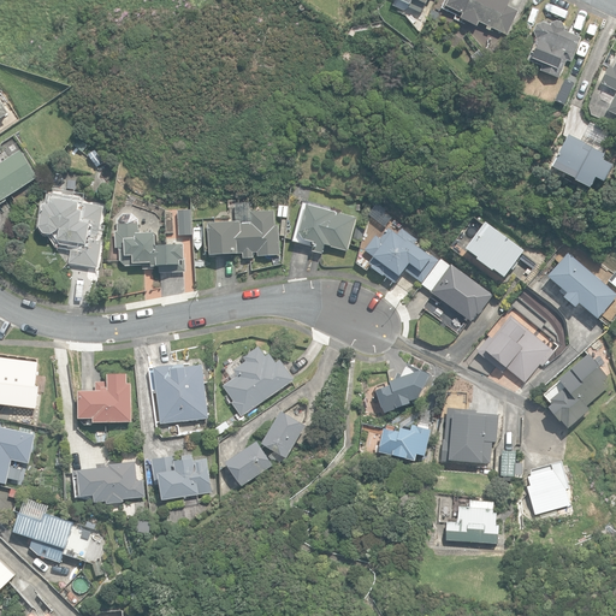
[(409,7),(422,13),(427,0),(400,0),(410,5),(409,7)]
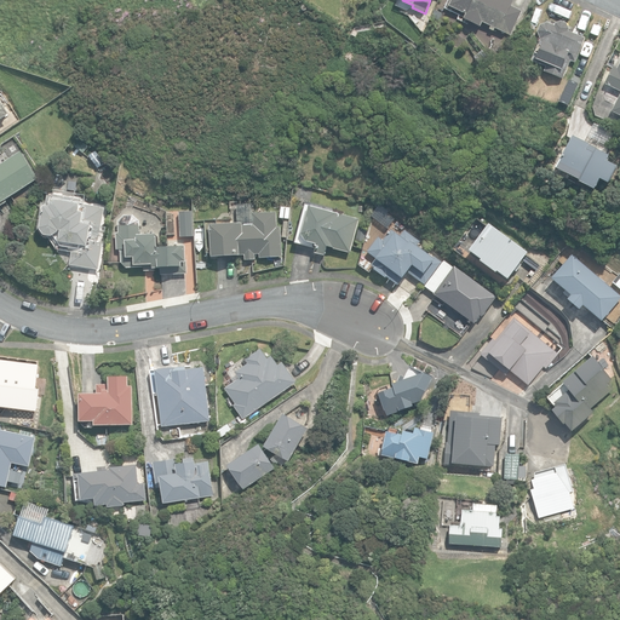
[(483,23),(511,36),(523,11),(510,5),(512,0),(452,0),(449,6),(466,13),(464,18),(482,27),(483,23)]
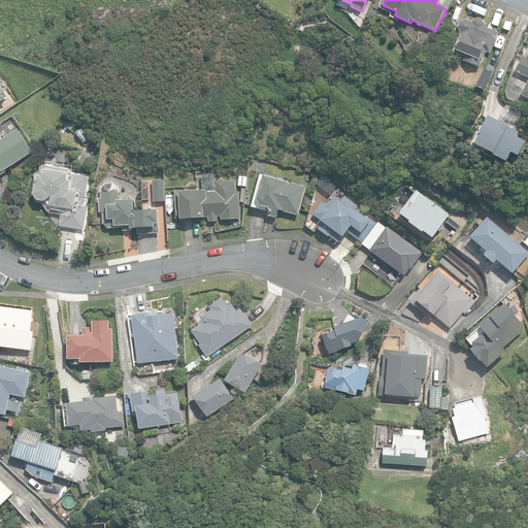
[(374,18),(376,11),(370,8),(368,14),(374,18)]
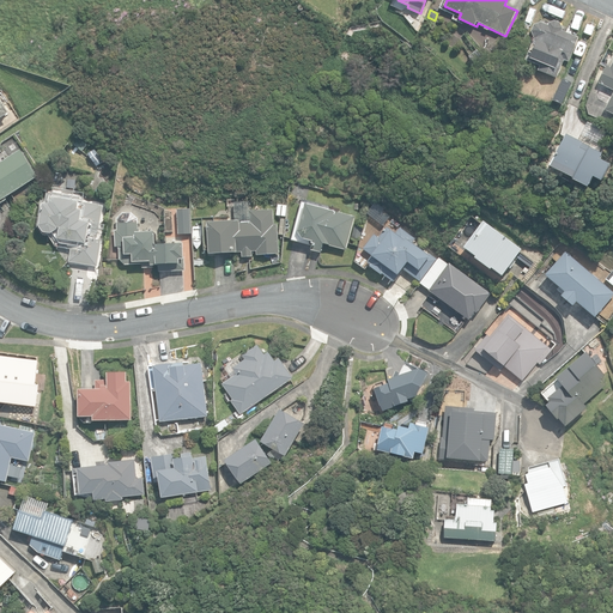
[(539,70),(557,77),(564,59),(569,61),(578,37),(560,30),(562,28),(560,23),(556,20),(550,23),(550,25),(541,22),(535,24),(532,31),(535,38),(527,60),(540,65),(539,70)]
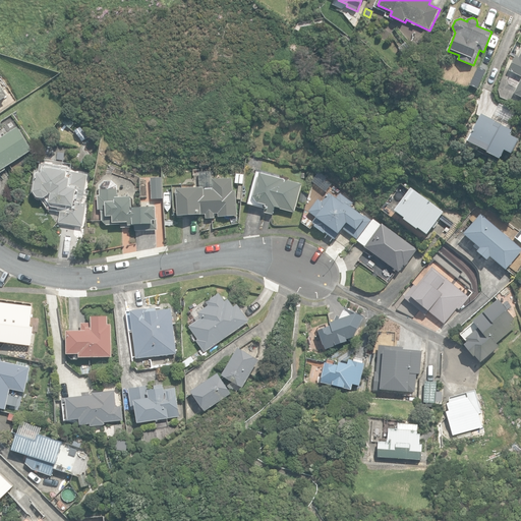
[(399,48),(405,55),(412,49),(406,42),(399,48)]
